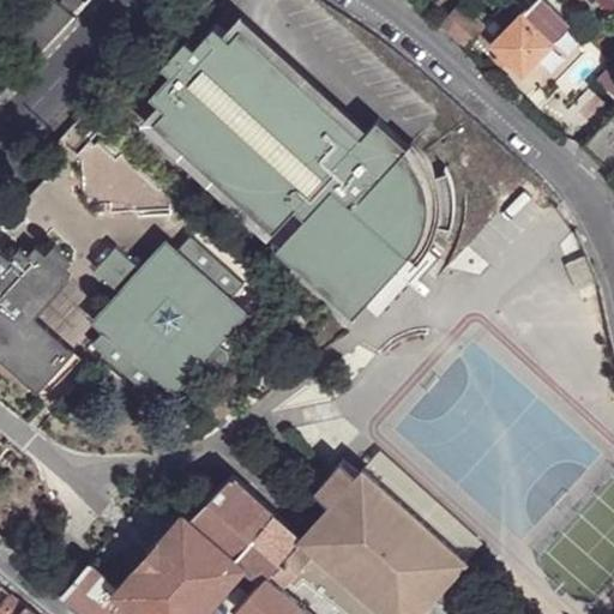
[(38,56),(76,17),(61,5),(55,0),(35,0),(7,31),(38,56)]
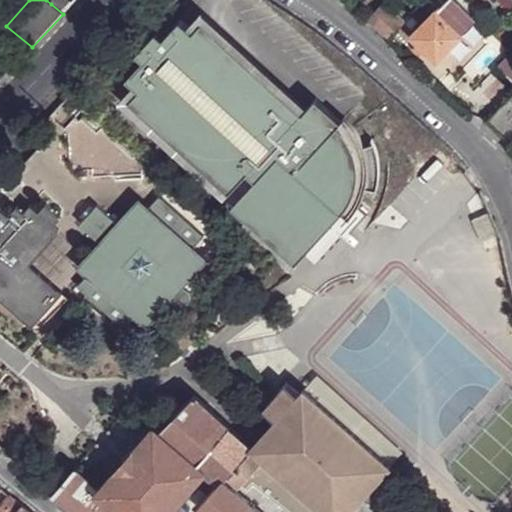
[(63,14),(73,3),(70,0),(55,0),(51,4),(63,14)]
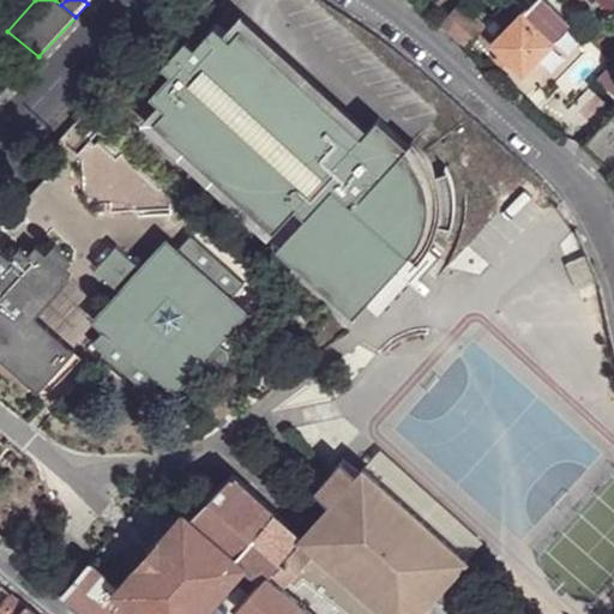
[(523,12),(530,5),(525,0),(522,0),(517,6),(523,12)]
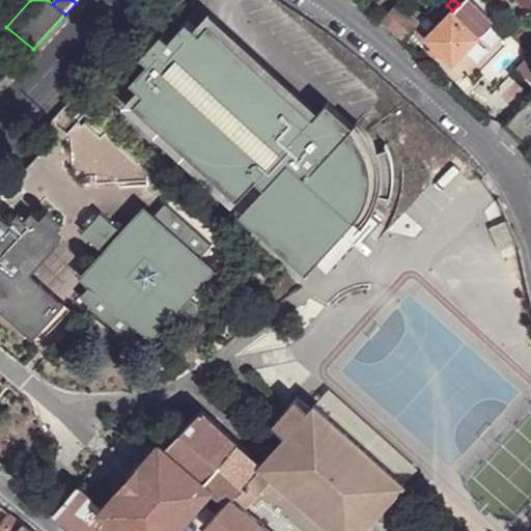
[(452,10),(477,36),(493,21),(472,0),(463,0),(458,4),(452,10)]
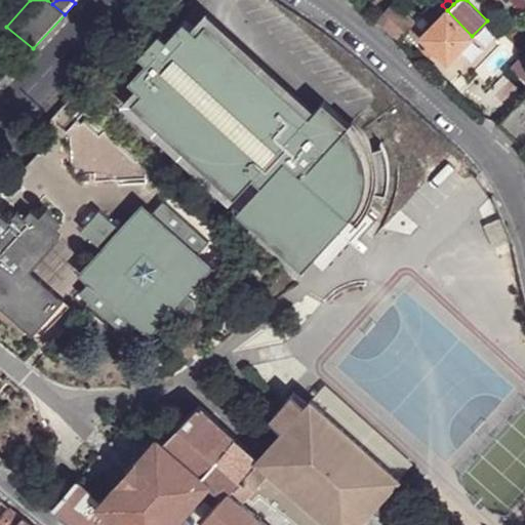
[(524,4),(524,0),(510,0),(520,10),(524,4)]
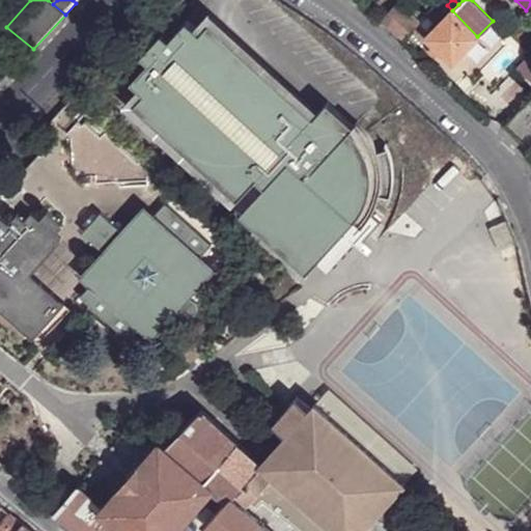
[(452,61),(477,36),(452,10),(426,36),(434,44),(441,51),(452,61)]
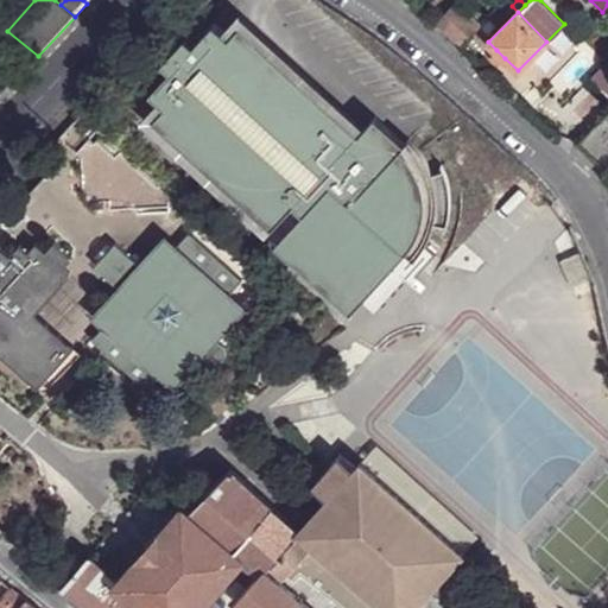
[(159,113),(149,125),(266,234),(258,242),(343,321),(399,261),(407,268),(415,260),(420,251),(425,240),(428,232),(439,233),(441,230),(442,223),(443,217),(443,203),(441,191),(437,181),(426,183),(424,176),(418,165),(411,156),(403,147),(399,150),(369,122),(353,140),(235,31),(223,43),(208,30),(189,51),(179,43),(156,69),(164,77),(145,99),(159,113)]
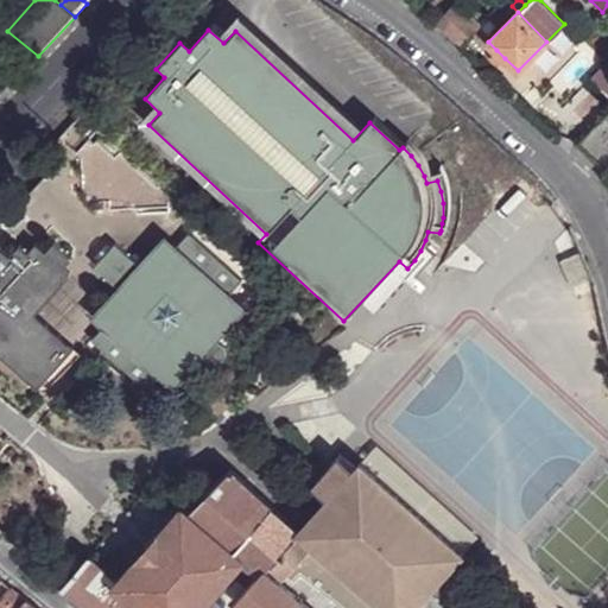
[(500,64),(505,58),(496,50),(492,56),(500,64)]
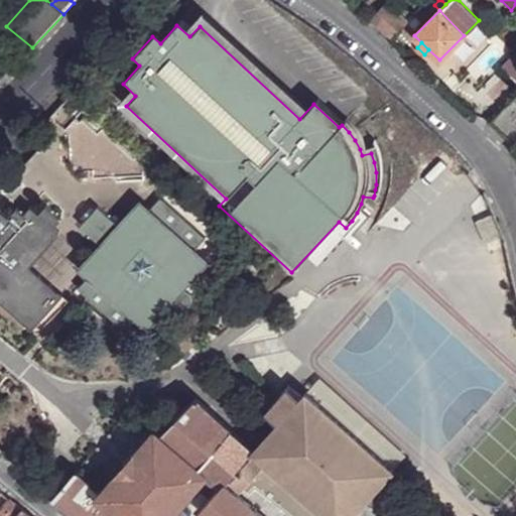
[(515,48),(501,66),(515,79),(515,48)]
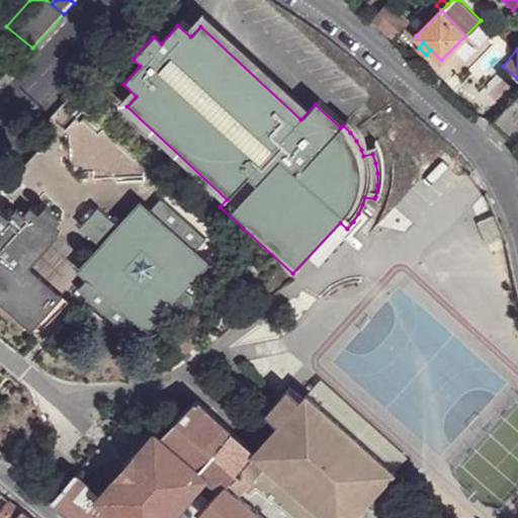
[(517,101),(513,97),(490,122),(517,149),(517,101)]
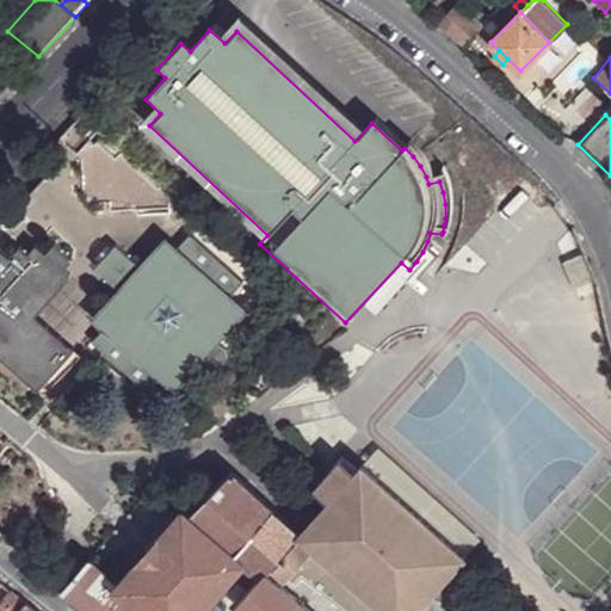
[(165,197),(102,139),(86,156),(81,153),(68,166),(73,170),(80,215),(106,211),(106,218),(166,210),(165,197)]
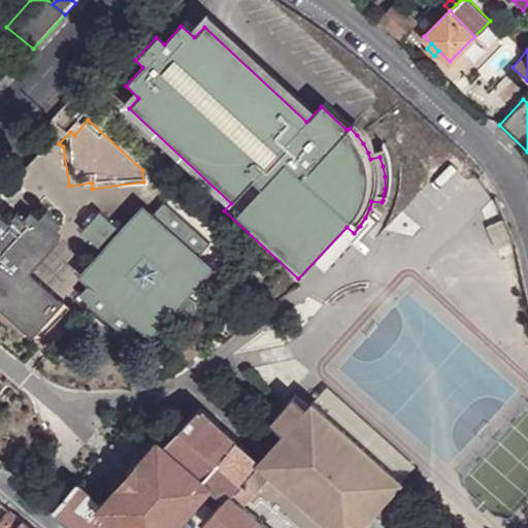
[(101,210),(85,229),(104,248),(109,241),(113,245),(89,272),(95,278),(81,294),(127,335),(140,320),(152,330),(165,316),(168,319),(177,309),(182,314),(184,315),(190,315),(195,311),(197,305),(196,301),(232,263),(222,254),(208,267),(198,258),(211,242),(165,202),(152,217),(145,210),(121,237),(117,234),(121,228),(101,210)]
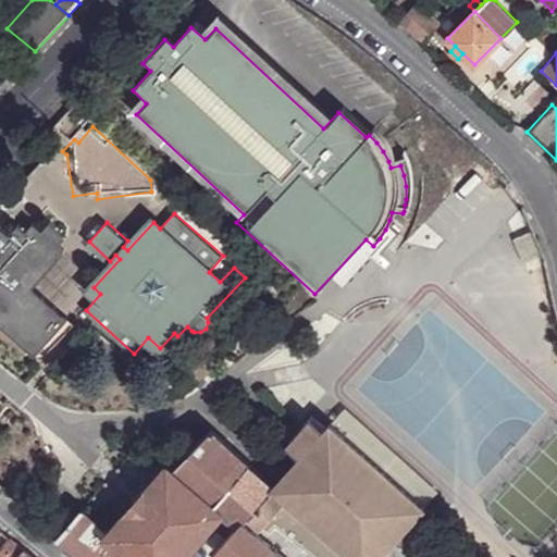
[(0,320),(36,354),(62,324),(20,287),(59,245),(66,235),(50,221),(44,230),(35,222),(27,230),(20,222),(10,233),(2,225),(0,226),(0,320)]
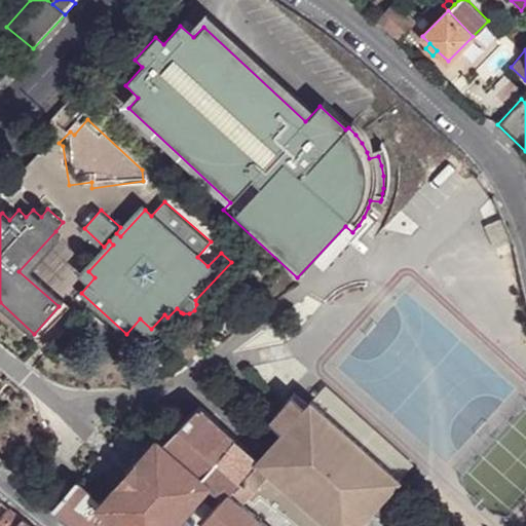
[(501,216),(486,223),(494,246),(513,240),(501,216)]
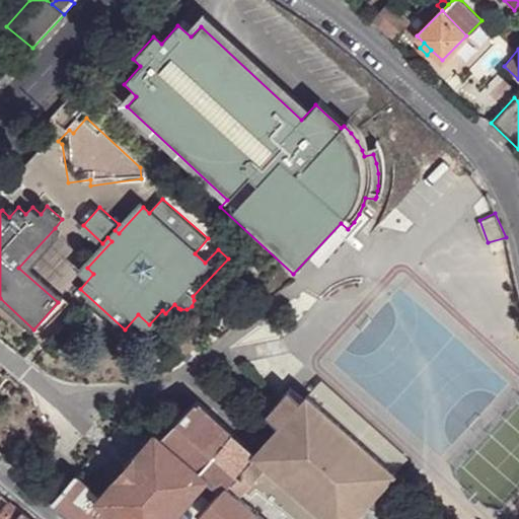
[(18,268),(58,302),(64,296),(31,266),(61,233),(55,228),(18,268)]
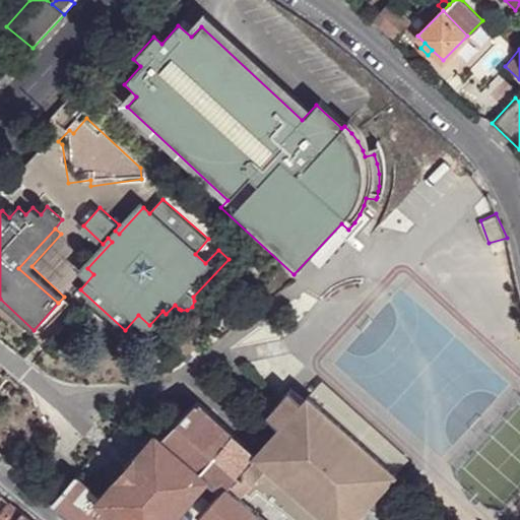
[(321,383),(311,394),(397,473),(407,461),(321,383)]
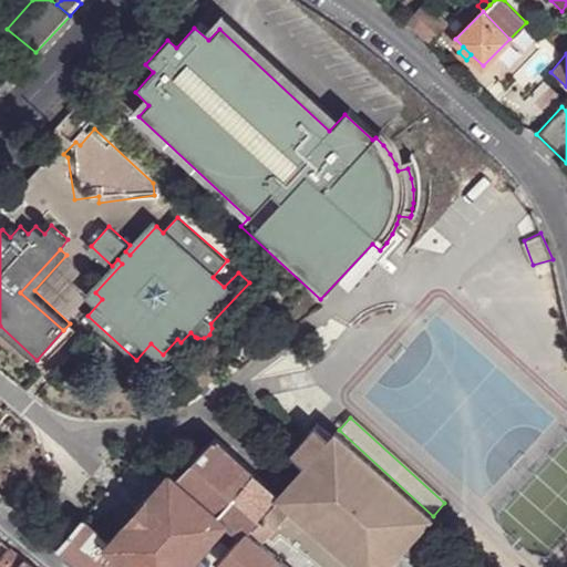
[(294,450),(308,463),(332,436),(318,424),(294,450)]
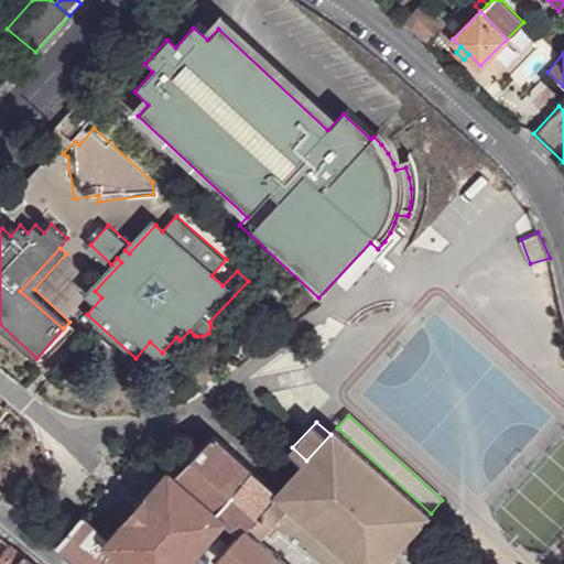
[(355,563),(384,563),(431,513),(337,427),(331,434),(306,461),(285,483),(278,491),(290,503),(338,549),(355,563)]
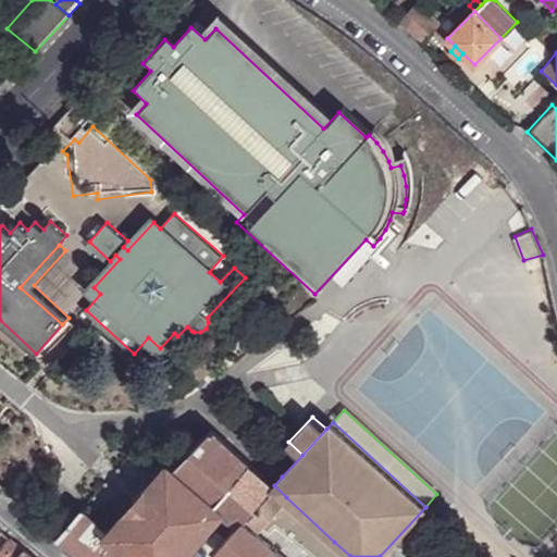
[(211,430),(175,467),(223,510),(225,512),(233,504),(223,495),(251,466),(211,430)]
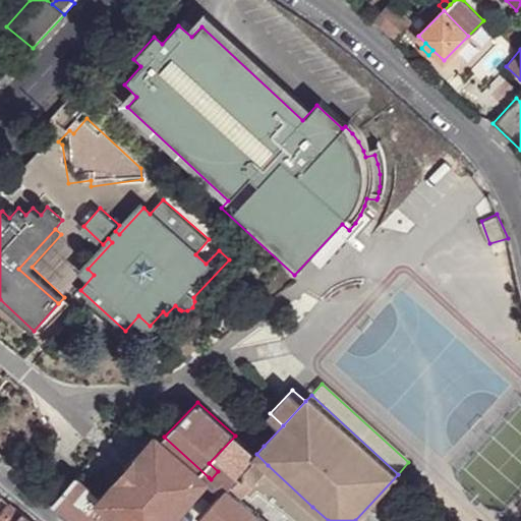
[(196,490),(211,503),(223,489),(211,479),(209,477),(164,437),(158,432),(138,455),(137,454),(119,474),(120,475),(103,495),(101,497),(128,520),(170,520),(172,519),(185,504),(196,490)]
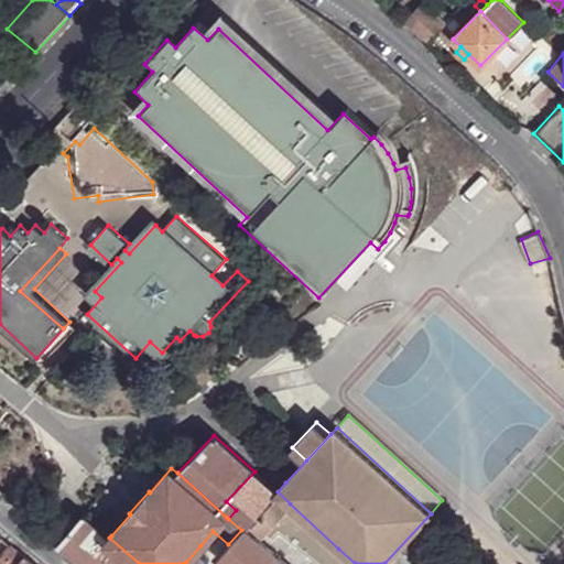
[(267,481),(255,472),(226,501),(236,510),(249,521),(251,520),(278,491),(267,481)]
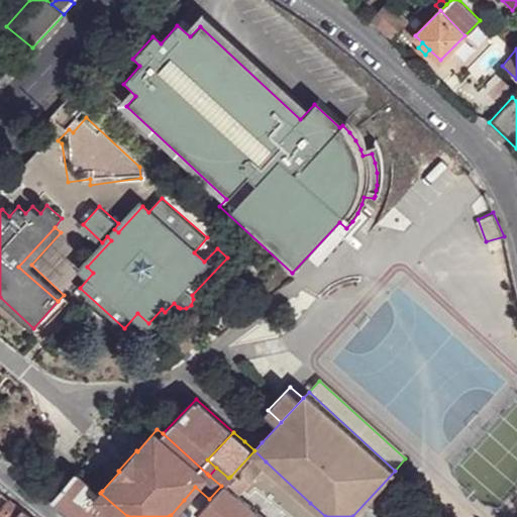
[(251,433),(244,441),(254,450),(262,442),(251,433)]
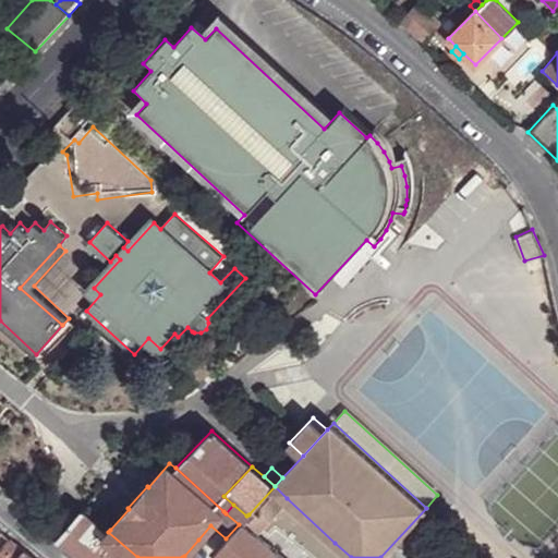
[(275,486),(249,514),(262,525),(287,498),(275,486)]
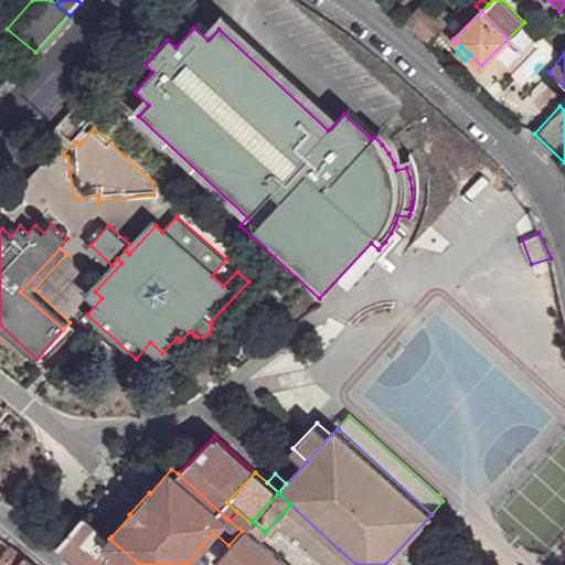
[(242,531),(247,525),(249,522),(236,511),(228,520),(242,531)]
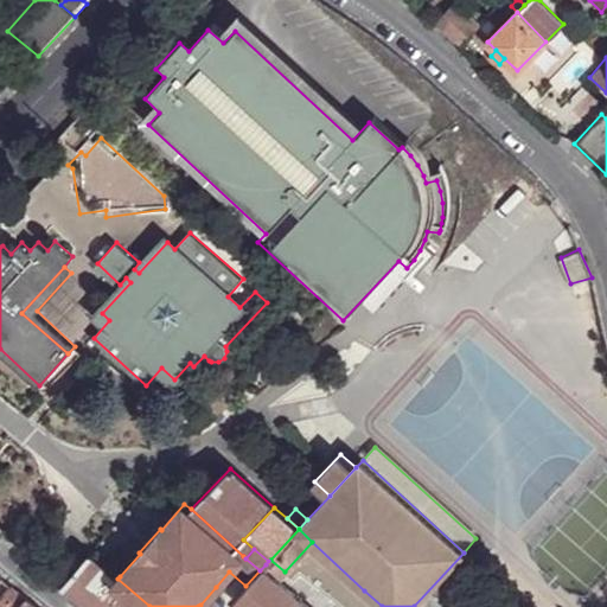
[(149,606),(117,579),(120,576),(91,553),(64,583),(91,606),(149,606)]
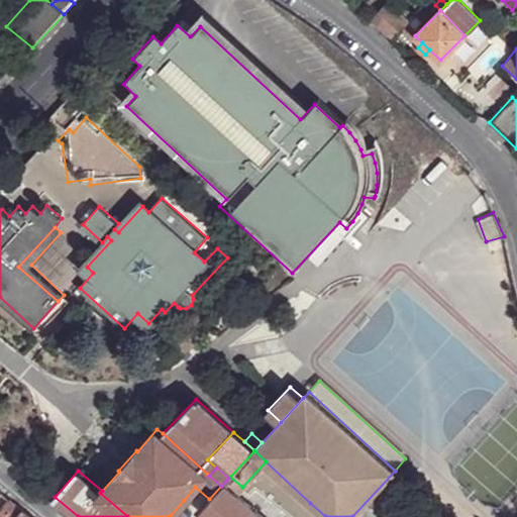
[(266,516),(226,481),(221,486),(209,499),(201,508),(210,516),(266,516)]
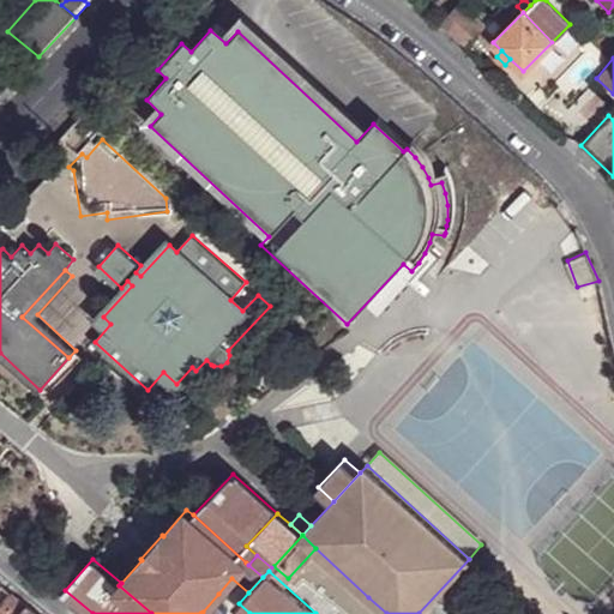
[(40,613),(11,590),(0,603),(0,613),(40,613)]
